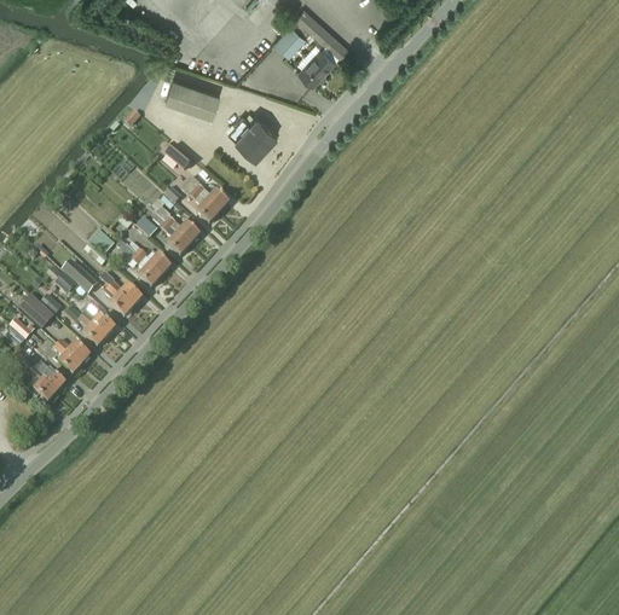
[(225,0),(207,21),(231,44),(255,18),(235,0),(225,0)]
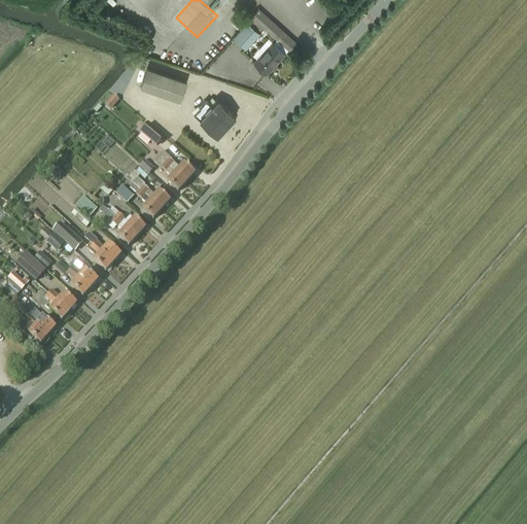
[(314,16),(318,12),(304,0),(295,0),(314,16)]
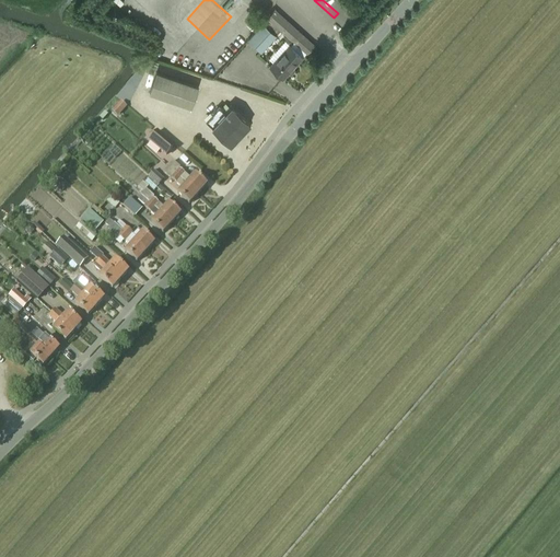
[(281,26),(294,38),(306,49),(314,42),(275,6),(270,11),(284,24),(281,26)]
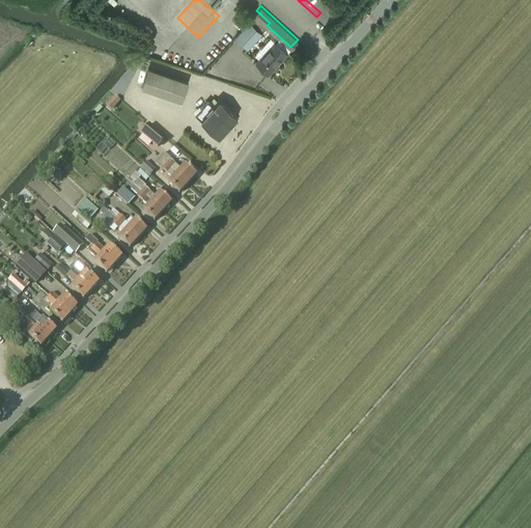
[(270,23),(256,10),(254,14),(256,16),(252,21),(250,19),(235,33),(248,46),(267,25),(270,23)]
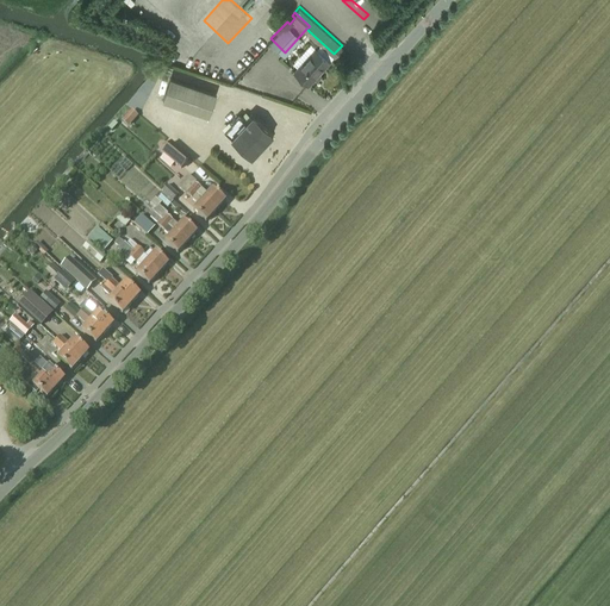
[(334,54),(321,42),(316,47),(315,45),(294,68),(309,81),(330,58),(334,54)]
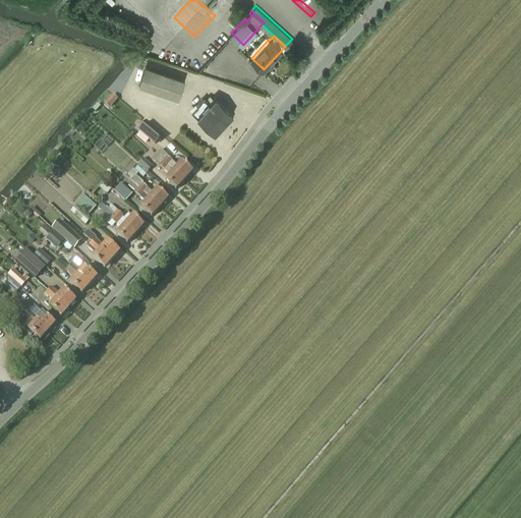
[(178,97),(184,77),(146,64),(139,83),(178,97)]
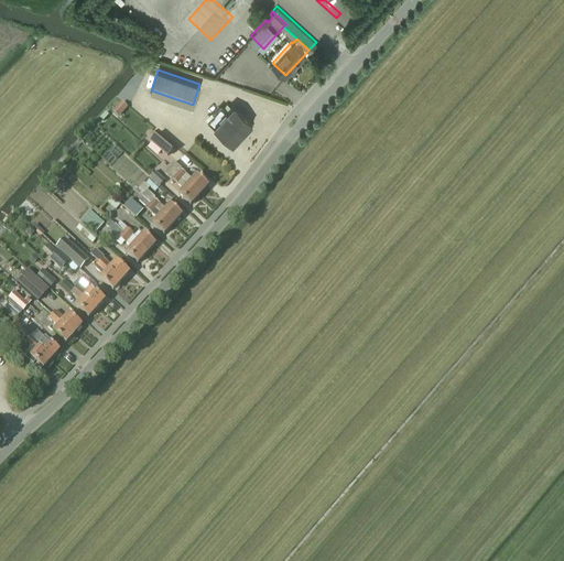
[(121,99),(117,105),(121,108),(126,104),(121,99)]
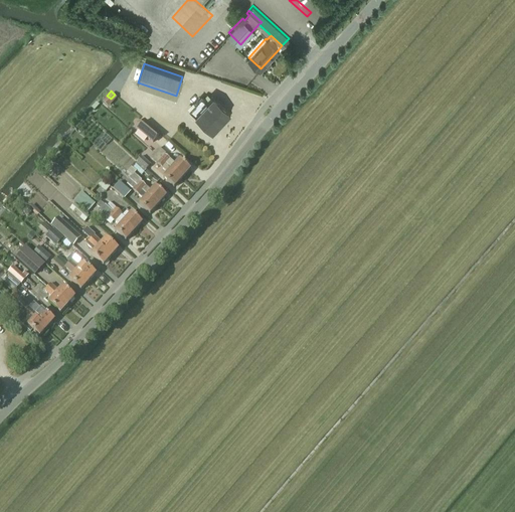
[(201,95),(189,109),(212,130),(230,111),(213,95),(207,101),(201,95)]
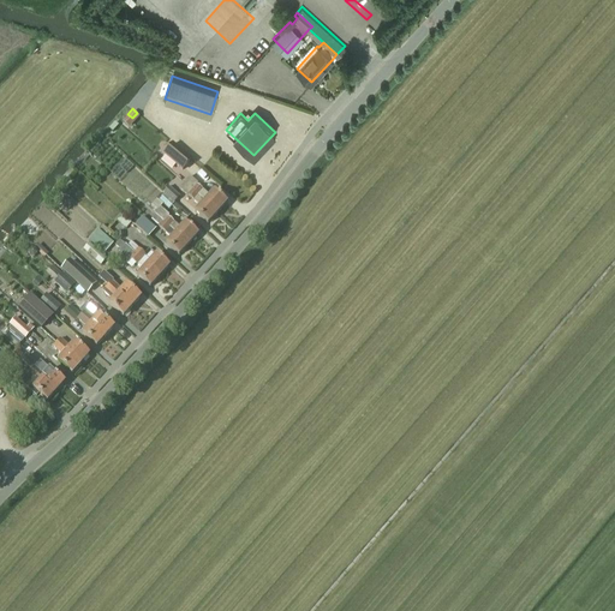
[(192,156),(186,151),(172,141),(162,151),(183,168),(192,156)]
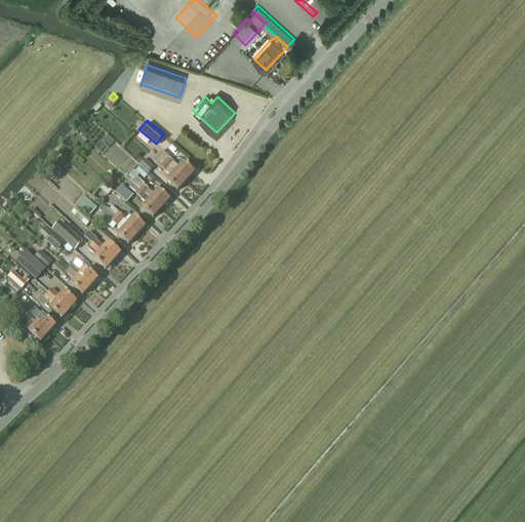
[(154,152),(161,147),(157,143),(151,148),(154,152)]
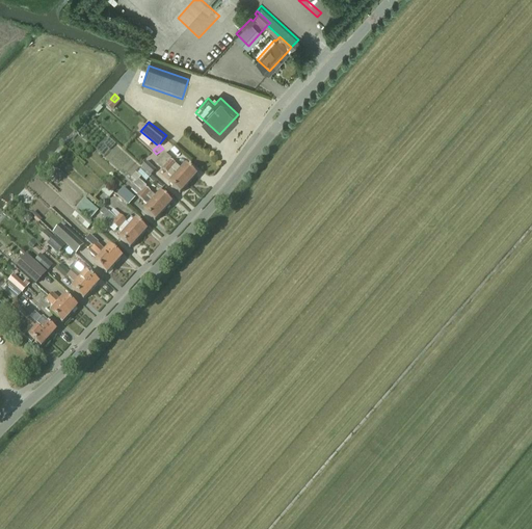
[(159,155),(188,181),(196,173),(185,162),(181,166),(169,157),(170,156),(163,150),(159,155)]
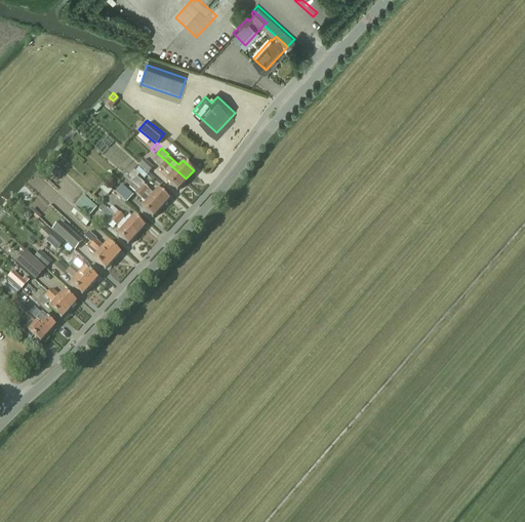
[(177,188),(186,178),(157,153),(153,158),(159,164),(160,163),(165,168),(168,172),(169,171),(171,172),(166,177),(177,188)]
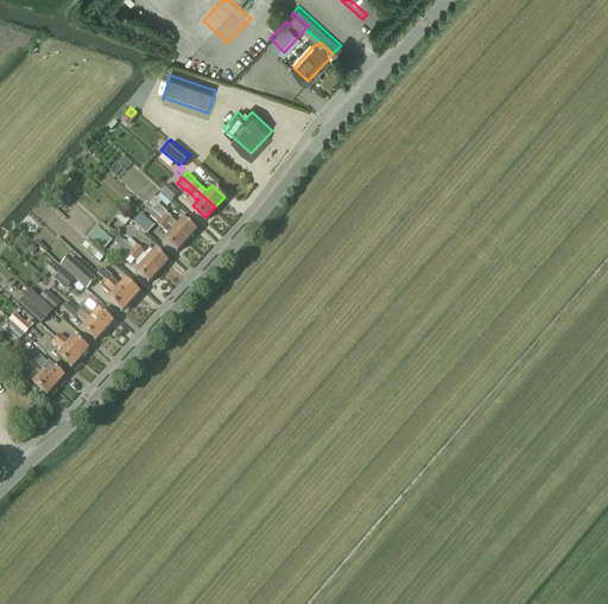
[(160,188),(172,198),(178,191),(166,182),(160,188)]
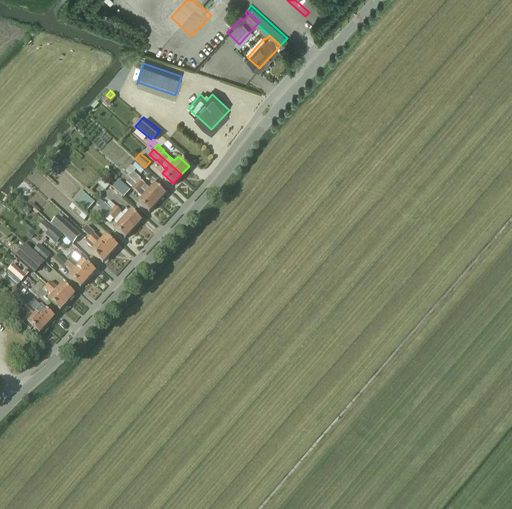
[(56,162),(51,167),(56,172),(61,167),(56,162)]
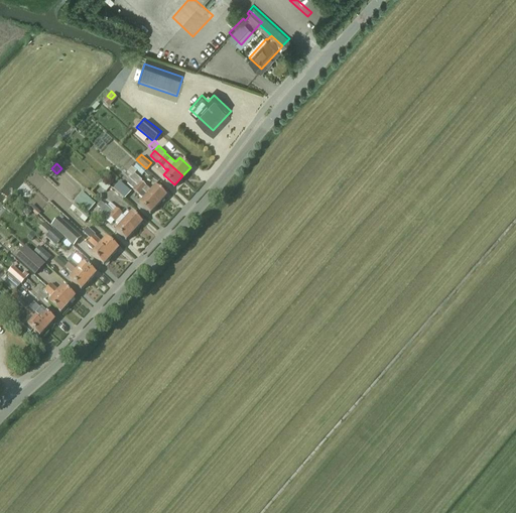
[(130,178),(136,183),(136,182),(158,203),(166,194),(163,191),(167,186),(159,179),(150,188),(141,179),(142,178),(134,171),(129,177),(130,178)]
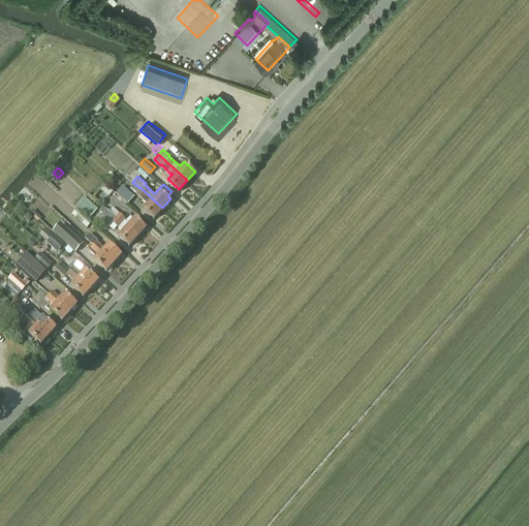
[(105,183),(101,187),(109,194),(113,190),(105,183)]
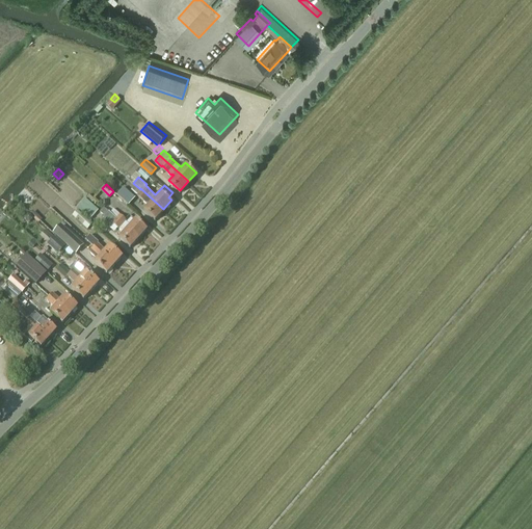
[(134,184),(131,187),(136,193),(140,189),(134,184)]
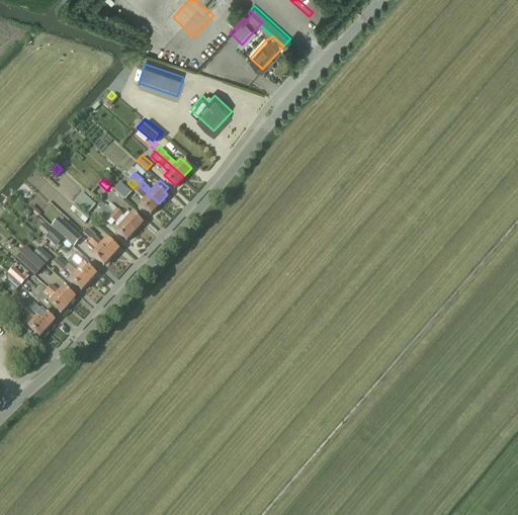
[(113,187),(125,197),(132,190),(119,180),(113,187)]
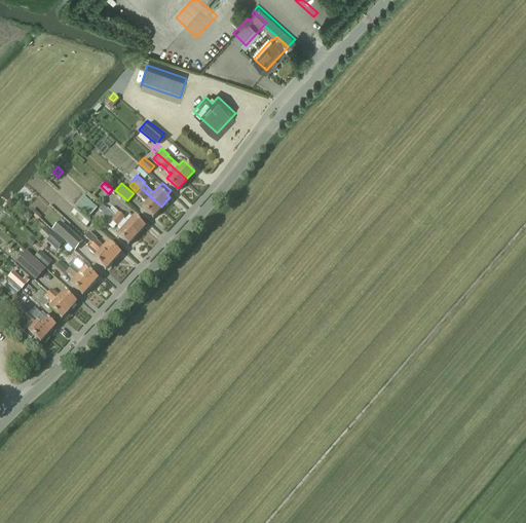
[(139,186),(139,187),(135,191),(144,200),(145,199),(146,200),(142,206),(153,216),(161,207),(139,186)]
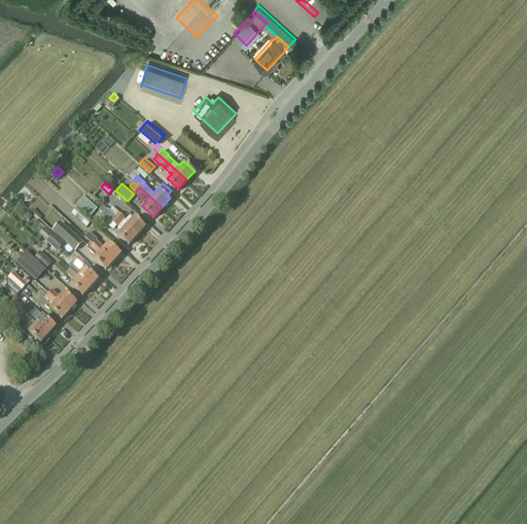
[(88,190),(86,193),(95,200),(96,198),(88,190)]
